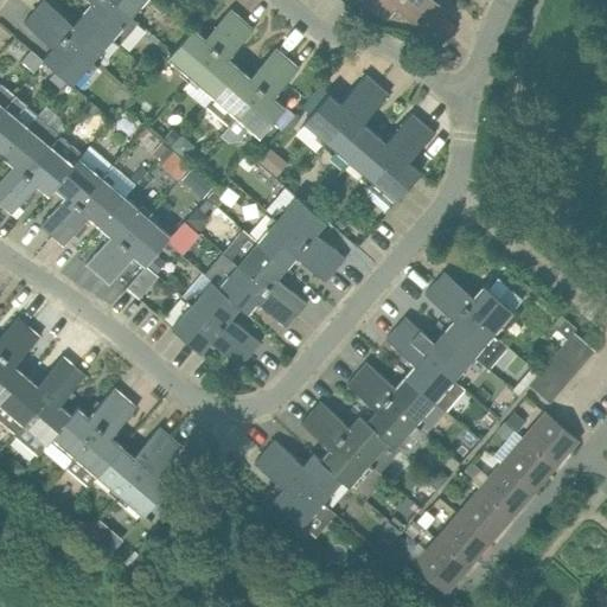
[(74,24),(45,0),(42,0),(33,10),(91,61),(112,38),(82,13),(74,24)]
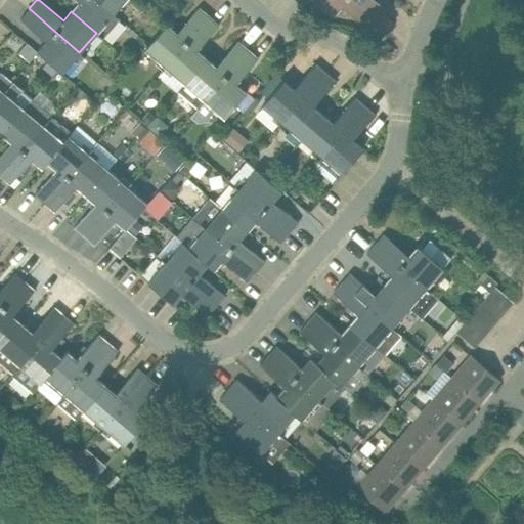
[(114,12),(98,0),(77,0),(79,1),(71,11),(96,33),(97,31),(102,37),(119,18),(114,13),(114,12)]
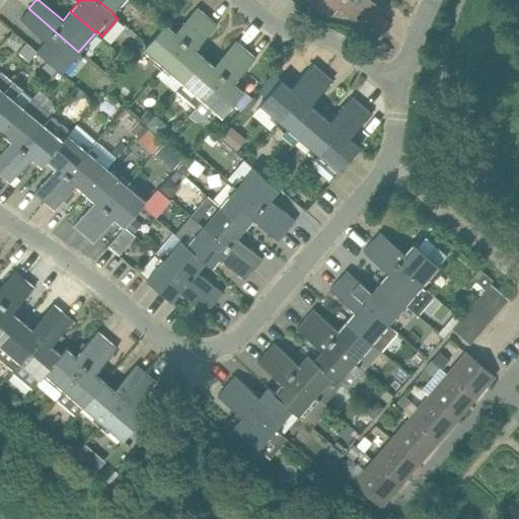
[(97,0),(113,12),(123,0),(97,0)]
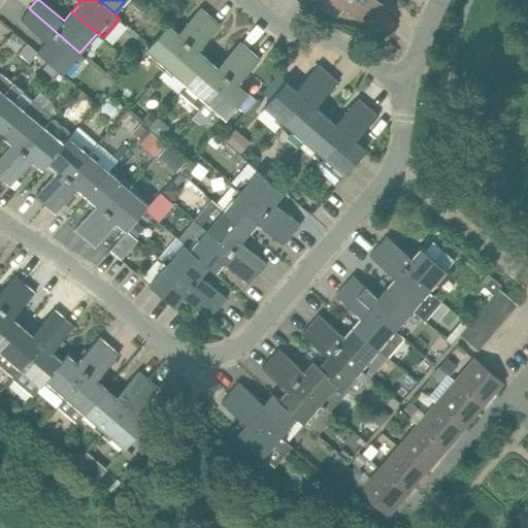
[(317,0),(335,17),(344,6),(369,28),(378,18),(357,0),(317,0)]
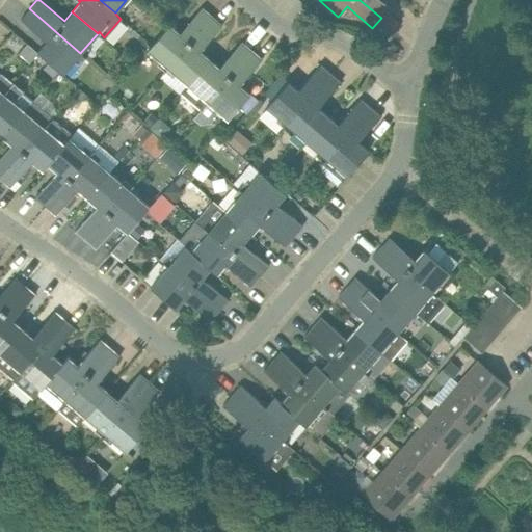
[(360,0),(381,18),(390,8),(380,0),(360,0)]
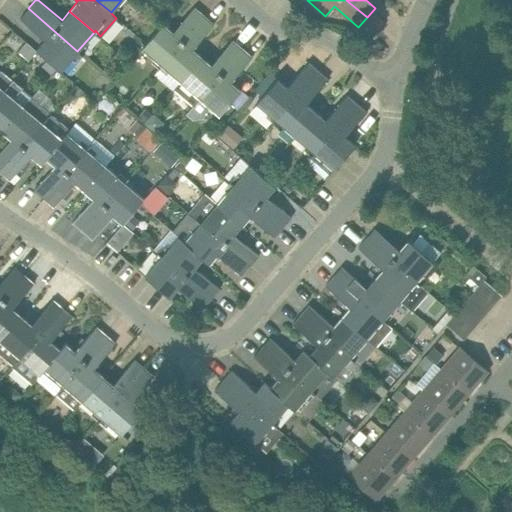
[(194,7),(173,32),(164,24),(151,39),(142,49),(161,65),(204,15),(194,7)]
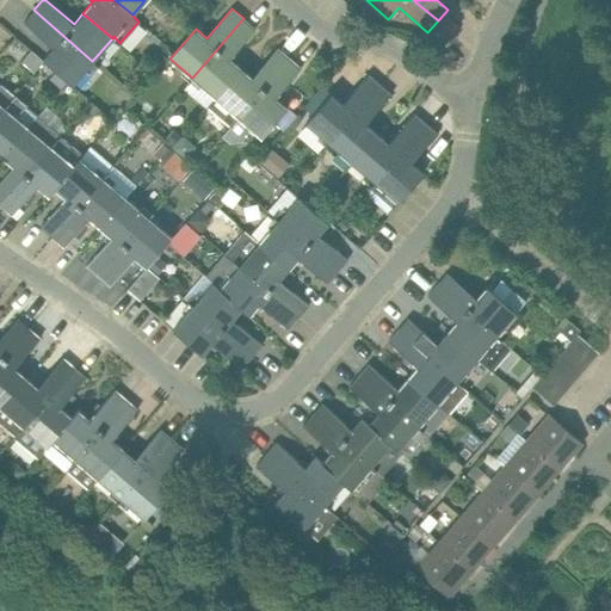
[(24,22),(54,48),(43,59),(72,84),(92,61),(34,10),(24,22)]
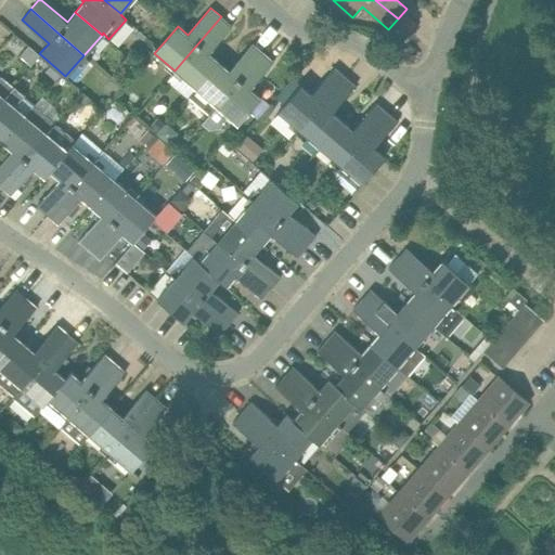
[(209,53),(232,26),(221,16),(175,71),(195,88),(219,61),(209,53)]
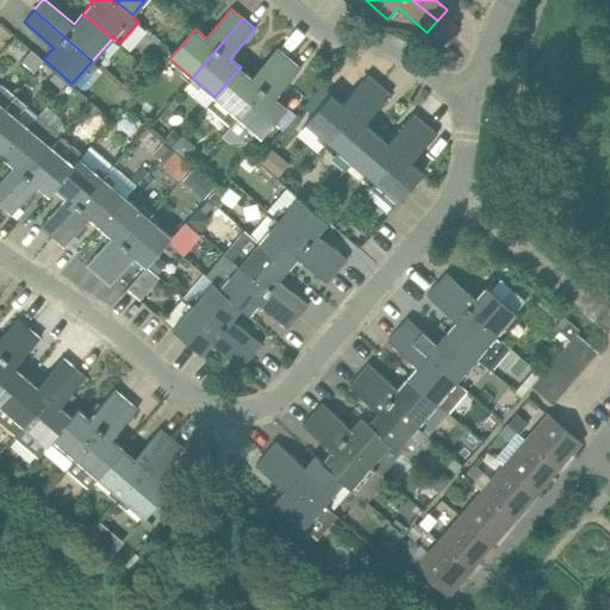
[(278,48),(251,76),(241,67),(215,97),(238,117),(288,57),(278,48)]
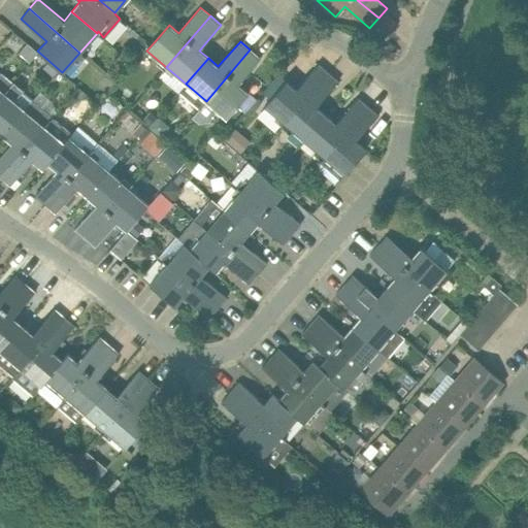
[(27,44),(20,53),(30,62),(37,54),(27,44)]
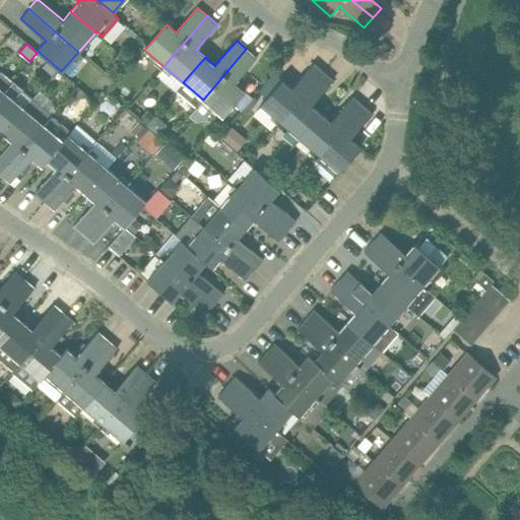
[(235,82),(257,58),(246,49),(203,100),(223,117),(245,91),(235,82)]
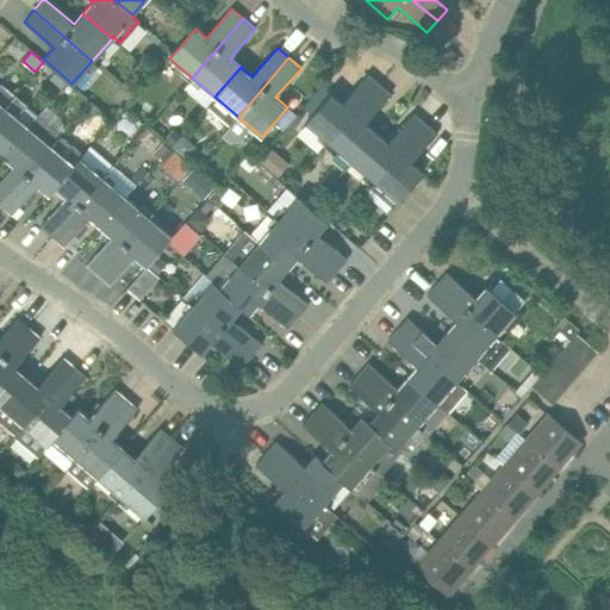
[(368,73),(342,103),(331,93),(306,122),(329,142),(380,83),(368,73)]
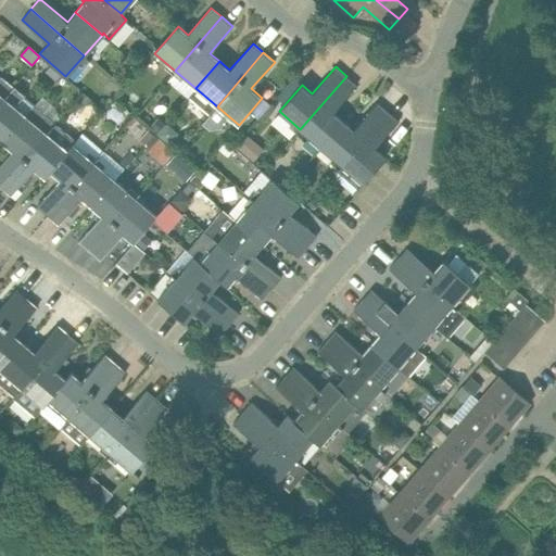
[(333,112),(356,85),(346,76),(300,129),(320,147),(343,121),(333,112)]
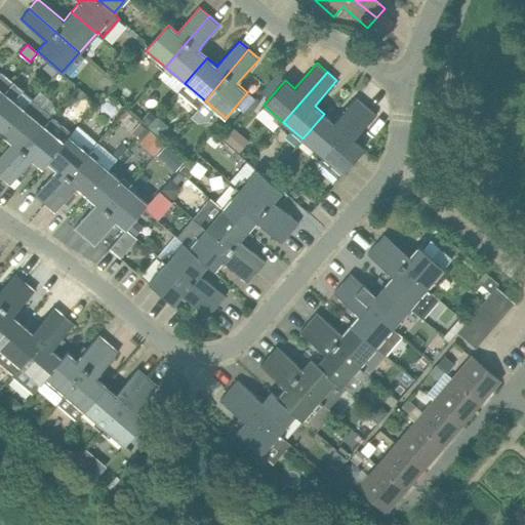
[(0,95),(4,92),(12,83),(1,73),(0,73),(0,95)]
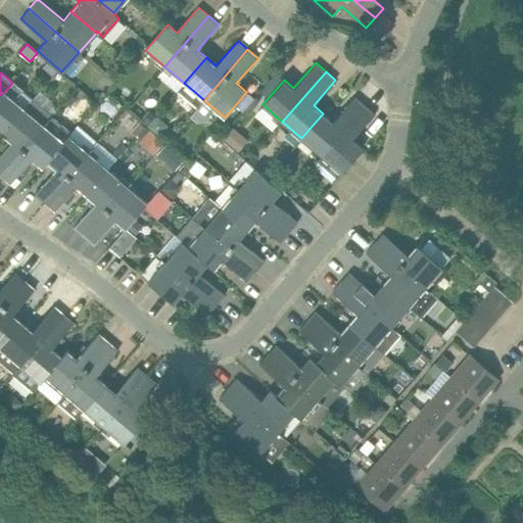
[(32,99),(12,83),(4,92),(0,95),(0,132),(2,134),(24,108),(32,99)]
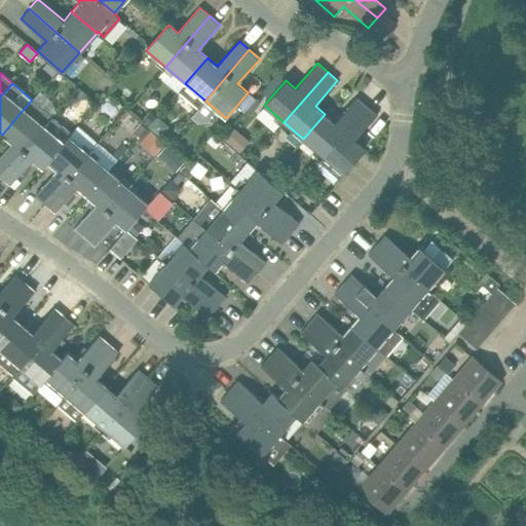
[(357,97),(335,122),(325,114),(303,139),(324,156),(367,106),(357,97)]
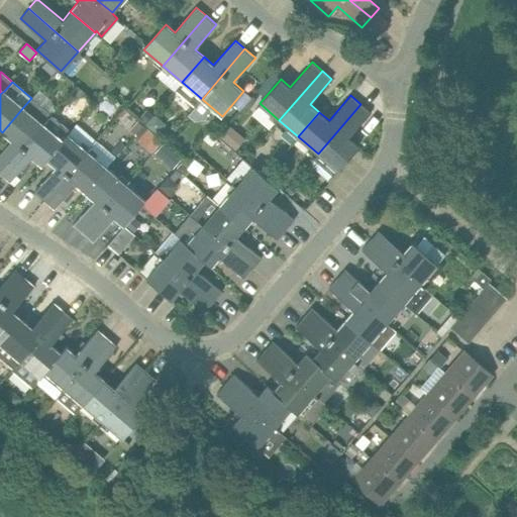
[(23,107),(2,132),(11,139),(0,152),(0,173),(50,114),(31,98),(23,107)]
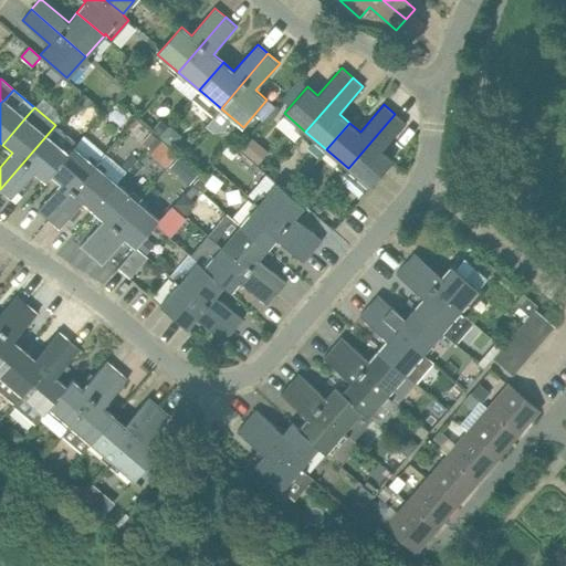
[(381,150),(406,123),(395,114),(348,168),(353,173),(369,187),(392,159),(381,150)]
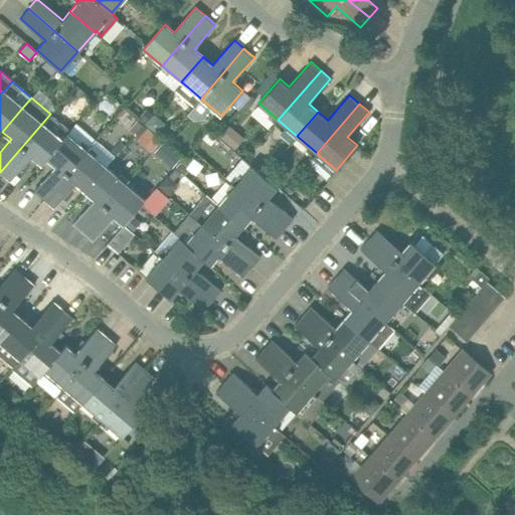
[(69,131),(50,114),(0,172),(0,173),(10,181),(31,156),(41,165),(46,159),(45,158),(67,133),(69,131)]
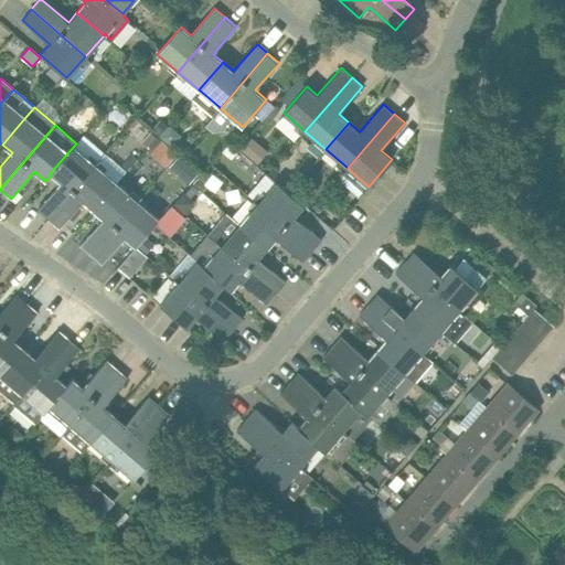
[(251,137),(241,149),(258,163),(268,151),(251,137)]
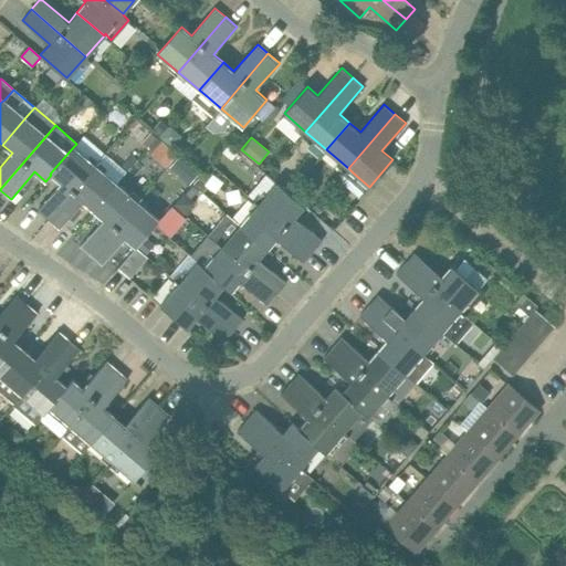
[(167,167),(179,154),(161,138),(149,152),(167,167)]
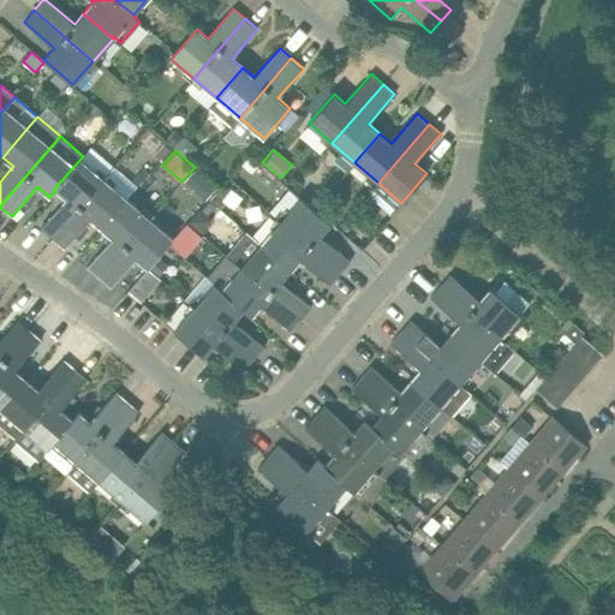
[(251,155),(243,165),(252,172),(260,163),(251,155)]
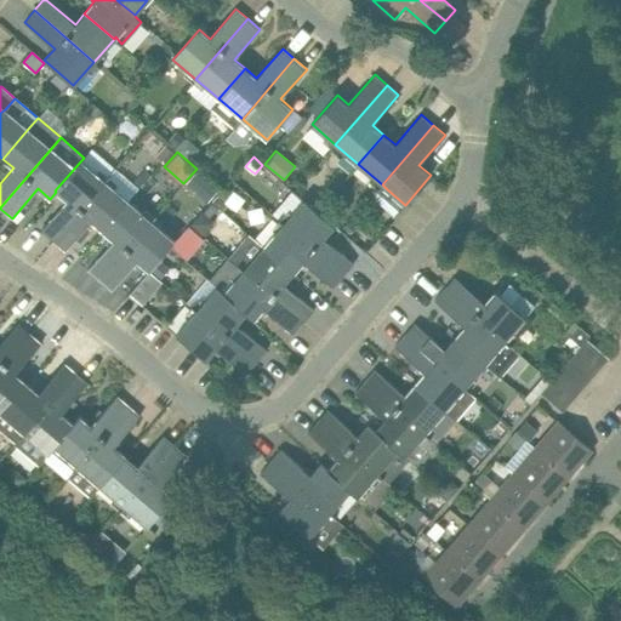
[(55,191),(56,192),(67,200),(41,231),(52,240),(104,181),(81,160),(55,191)]
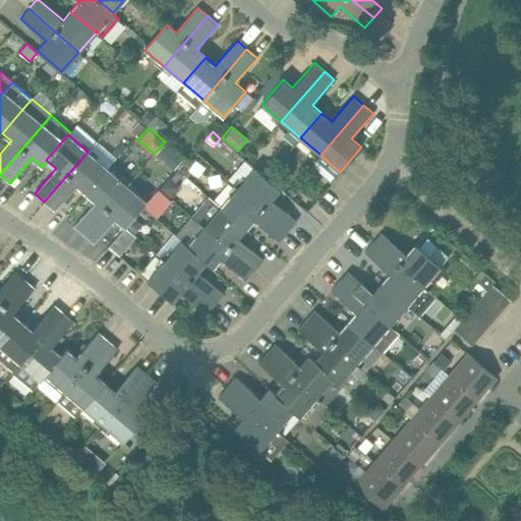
[(165,143),(156,154),(163,160),(172,150),(165,143)]
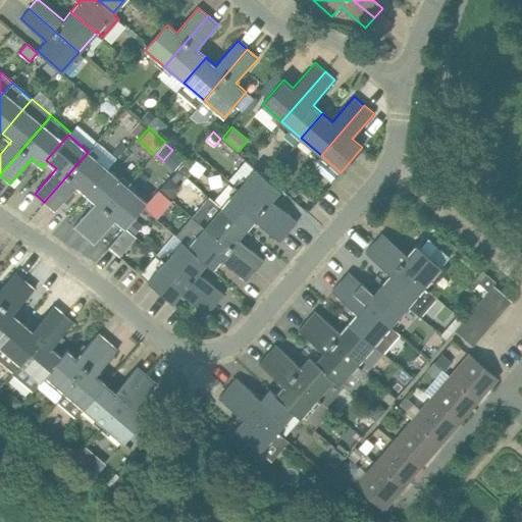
[(86,194),(107,168),(88,152),(44,202),(54,211),(76,186),(86,194)]
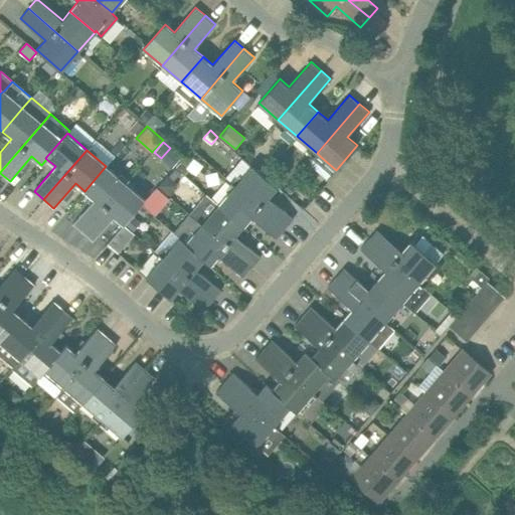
[(106,166),(84,191),(94,199),(72,224),(82,233),(126,183),(106,166)]
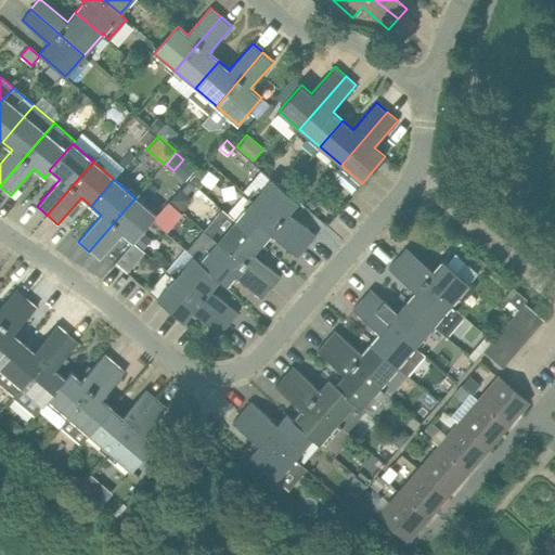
[(298,202),(271,179),(253,199),(308,246),(317,235),(289,213),(298,202)]
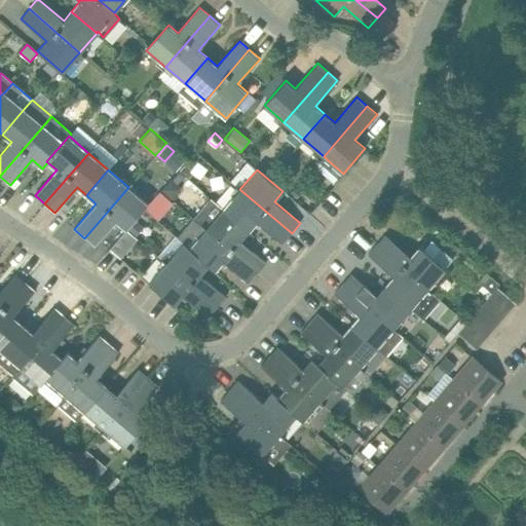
[(126,229),(148,203),(128,187),(84,238),(95,247),(116,221),(126,229)]
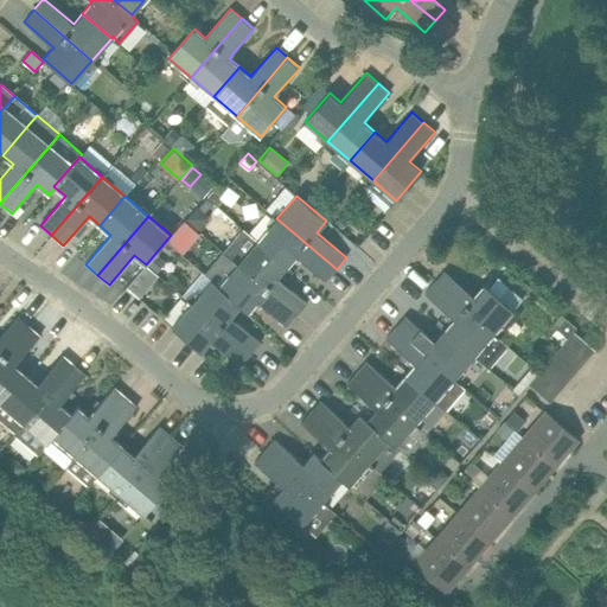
[(337,269),(276,218),(257,241),(287,267),(296,256),(326,281),(337,269)]
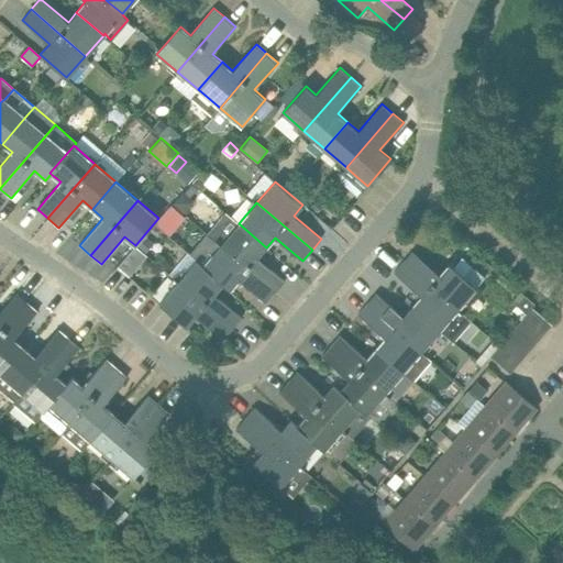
[(225,212),(208,233),(221,244),(275,291),(285,280),(257,257),(266,247),(239,223),(225,212)]
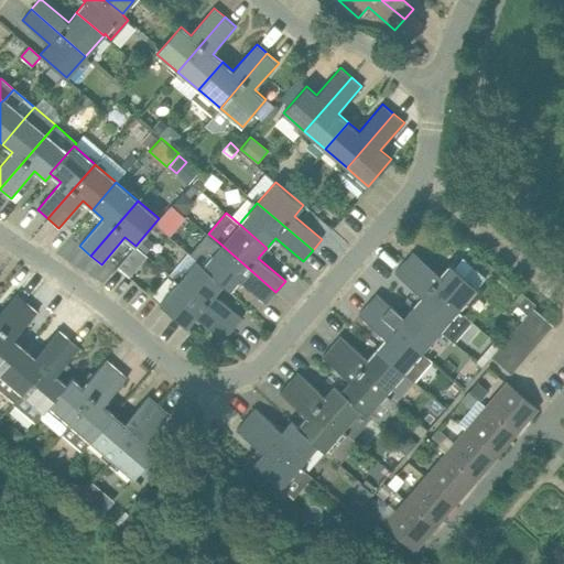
[(203,266),(203,267),(223,284),(224,284),(230,291),(239,280),(267,303),(275,292),(221,245),(203,266)]
